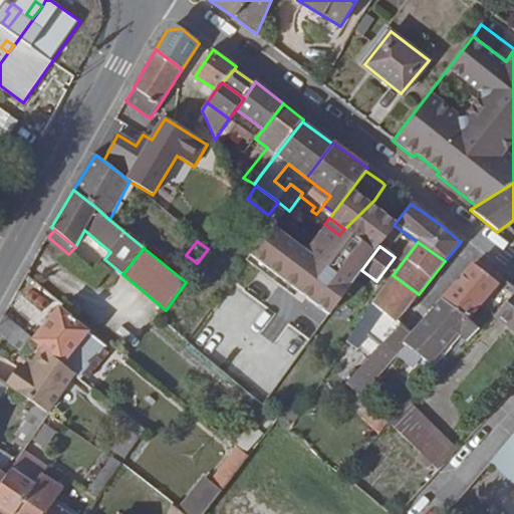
[(493,316),(513,294),(513,286),(479,258),(441,300),(464,317),(467,320),(478,330),(479,331),(493,316)]
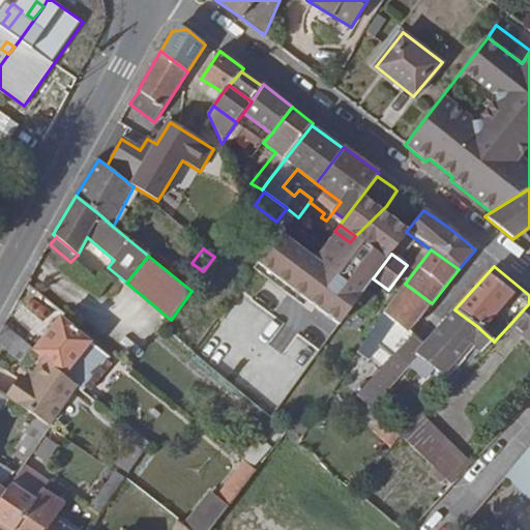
[(432,303),(405,284),(383,313),(385,314),(359,352),(370,360),(387,333),(402,346),(414,333),(410,330),(421,317),(432,303)]
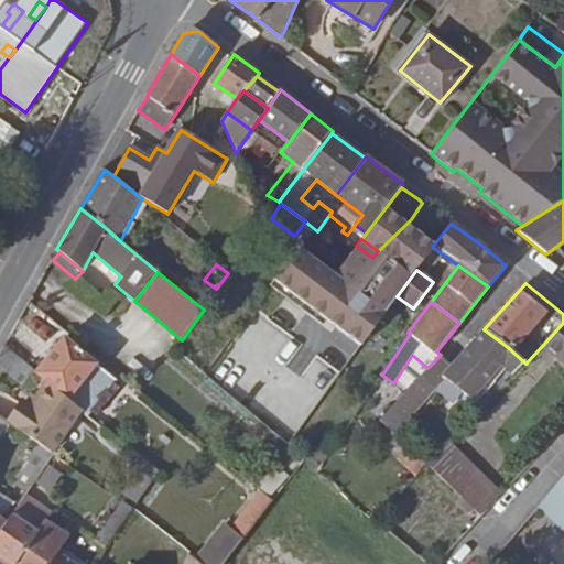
[(563,323),(541,347),(563,364),(563,323)]
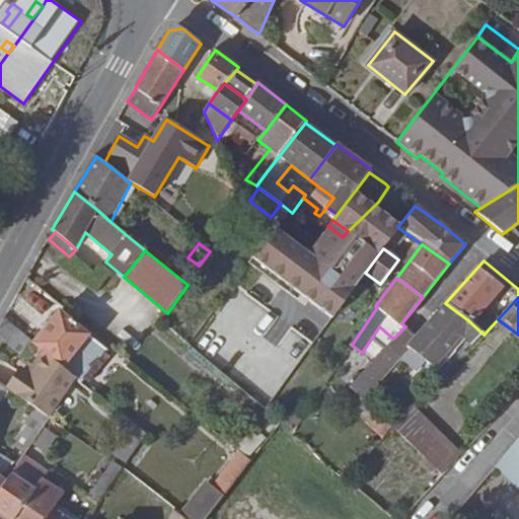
[(405,326),(393,339),(340,397),(382,439),(393,428),(364,399),(411,349),(435,369),(462,338),(470,346),(483,334),(471,323),(468,320),(445,303),(416,336),(405,326)]
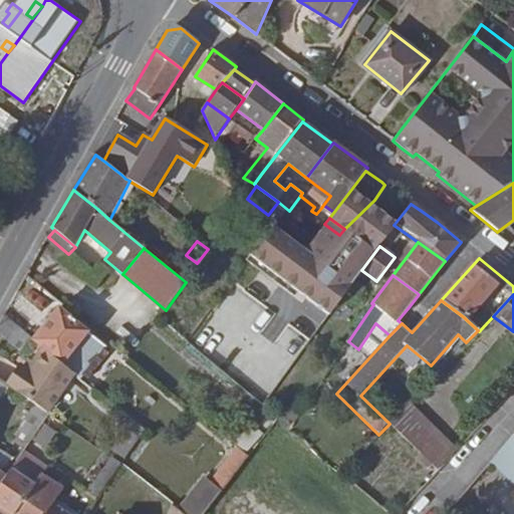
[(41,348),(63,365),(80,343),(90,331),(59,306),(32,338),(30,340),(41,348)]
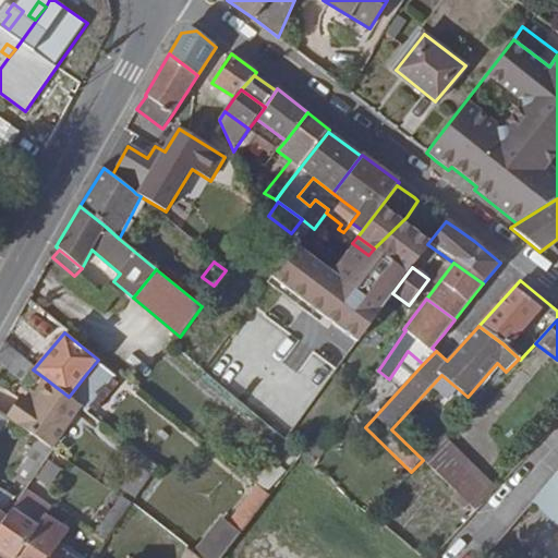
[(0,363),(23,381),(33,370),(35,367),(5,342),(0,350),(0,363)]
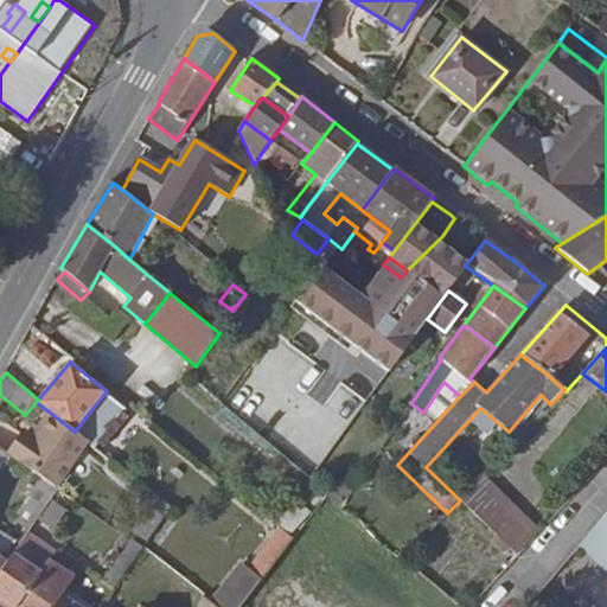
[(112,419),(95,406),(75,432),(89,443),(91,445),(112,419)]
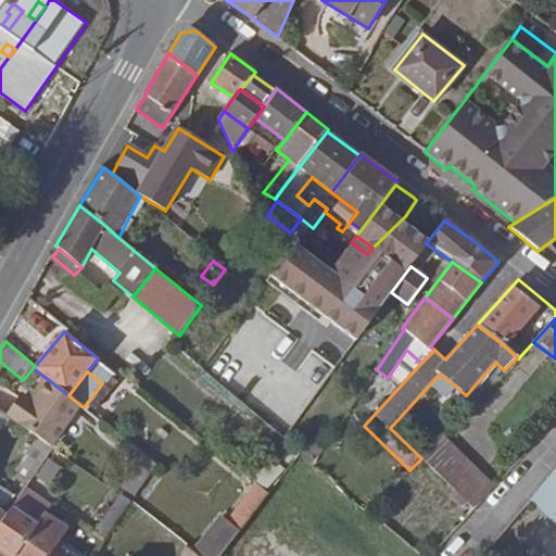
[(27,396),(11,419),(52,449),(81,406),(68,395),(45,377),(28,396),(27,396)]
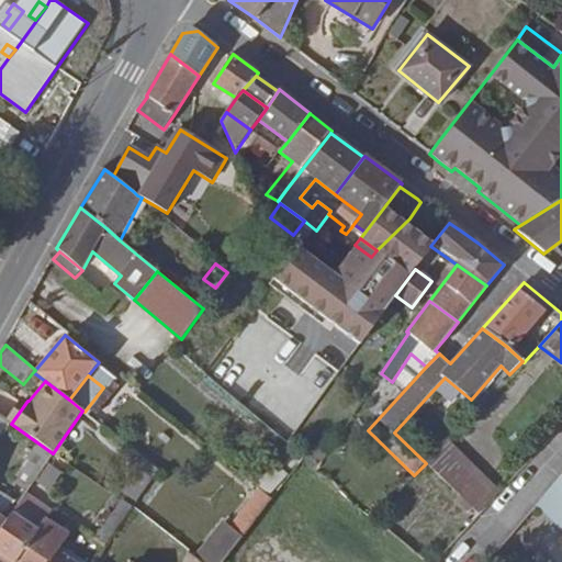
[(6,419),(11,424),(27,401),(22,396),(6,419)]
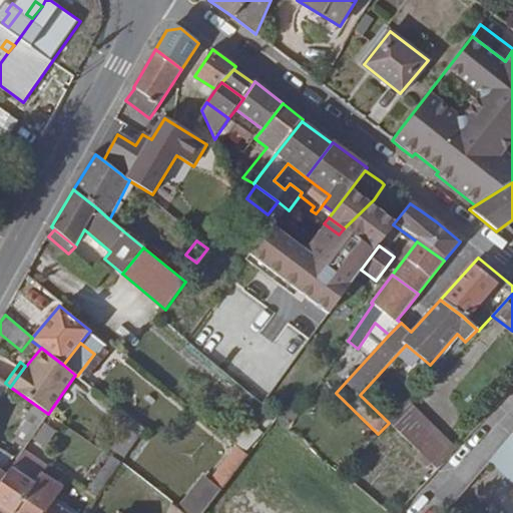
[(437,470),(438,468),(457,448),(410,402),(389,423),(437,470)]
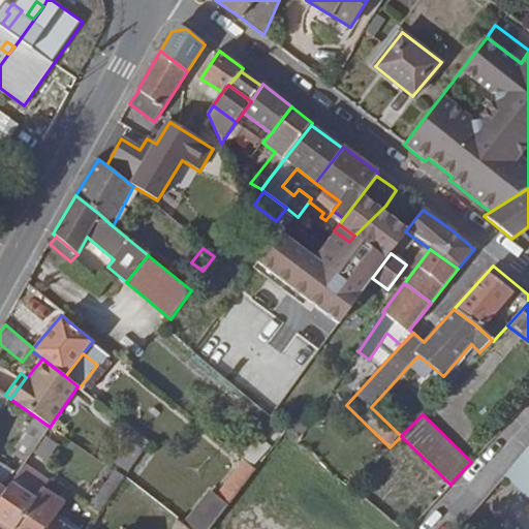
[(17,474),(24,465),(49,429),(35,419),(4,466),(11,470),(17,474)]
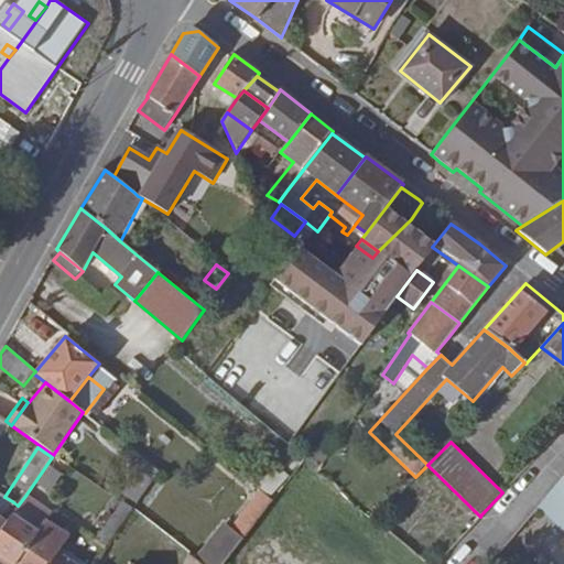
[(139,455),(129,469),(133,474),(120,492),(137,503),(160,473),(139,455)]
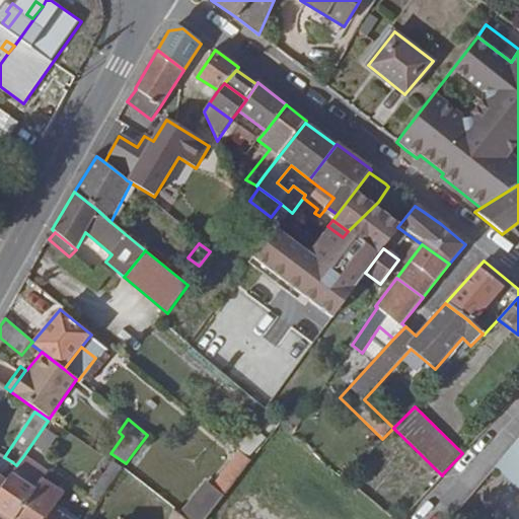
[(518,440),(518,439),(495,467),(518,491),(518,440)]
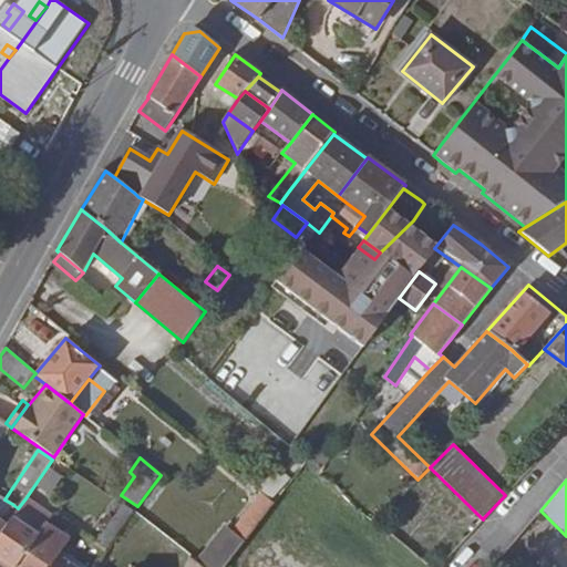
[(261,493),(230,532),(244,542),(274,503),(261,493)]
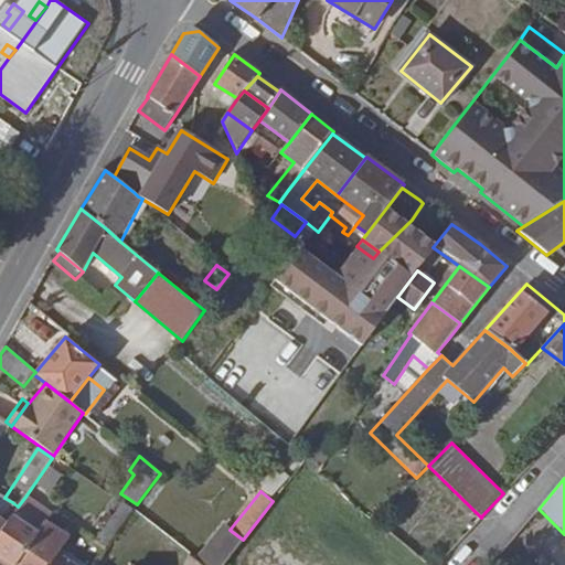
[(7,524),(0,533),(0,560),(8,564),(17,564),(45,522),(51,513),(25,497),(18,507),(12,516),(7,524)]
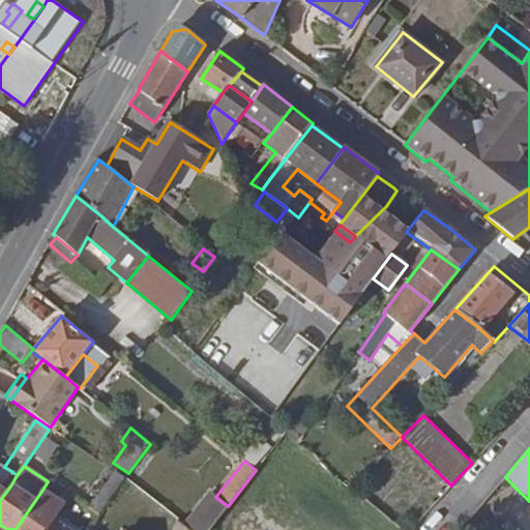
[(5,480),(11,484),(17,475),(11,471),(5,480)]
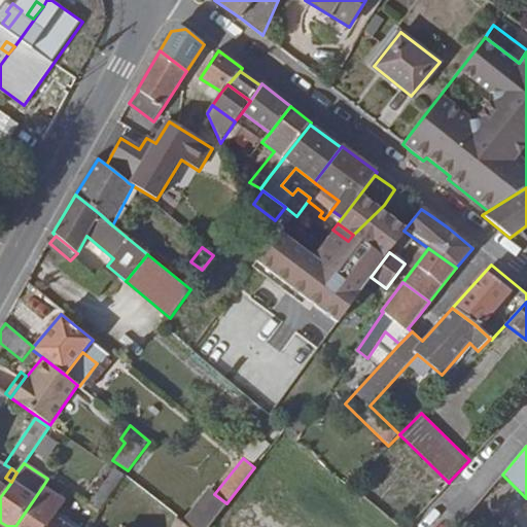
[(114,469),(89,506),(99,514),(126,477),(114,469)]
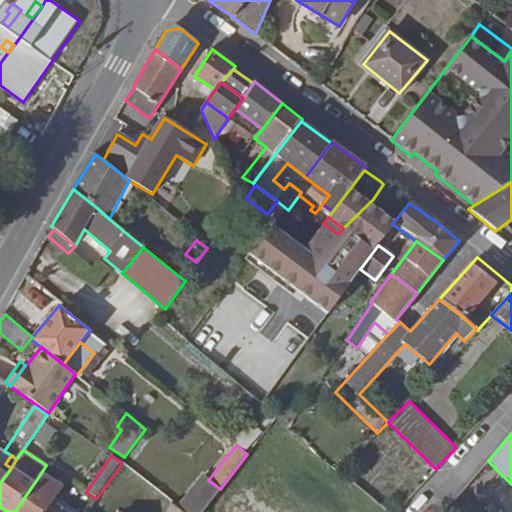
[(437,467),(436,469),(396,511),(423,511),(453,481),(437,467)]
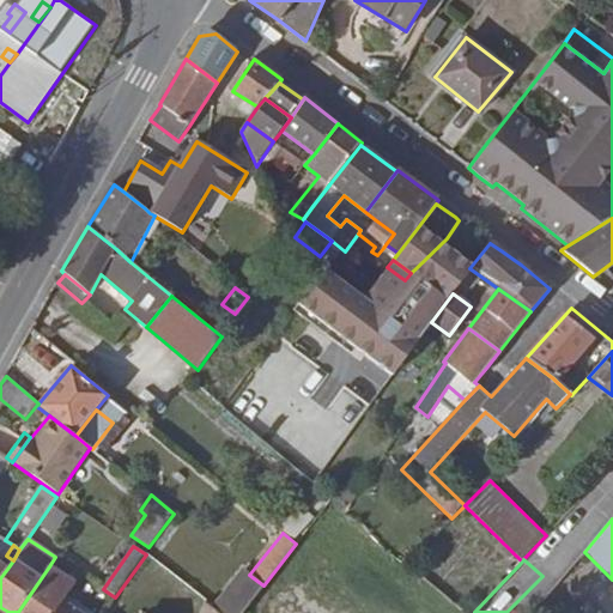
[(562,562),(548,576),(557,584),(570,570),(562,562)]
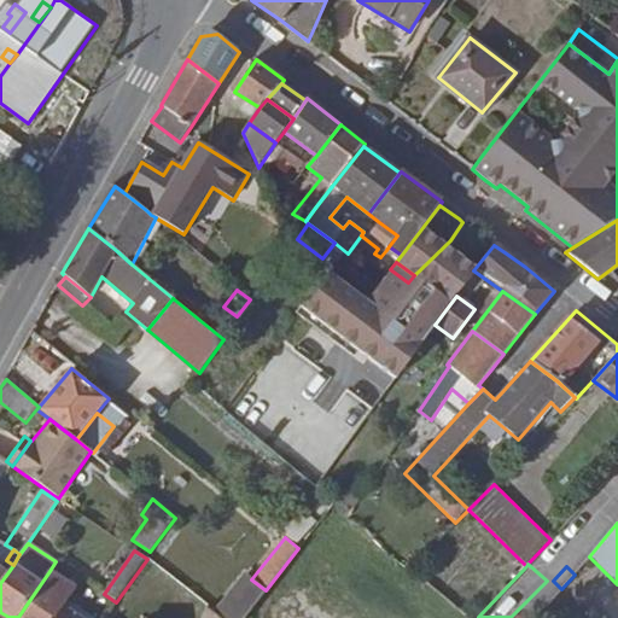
[(244,617),(266,590),(251,579),(239,570),(209,607),(222,617),(244,617)]
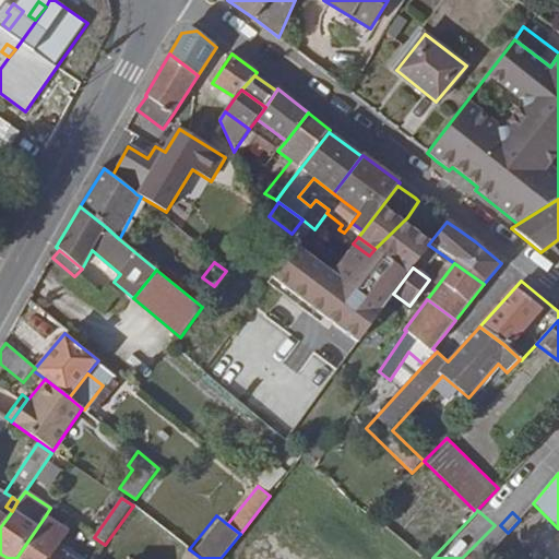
[(45,516),(16,558),(48,558),(57,547),(68,530),(45,516)]
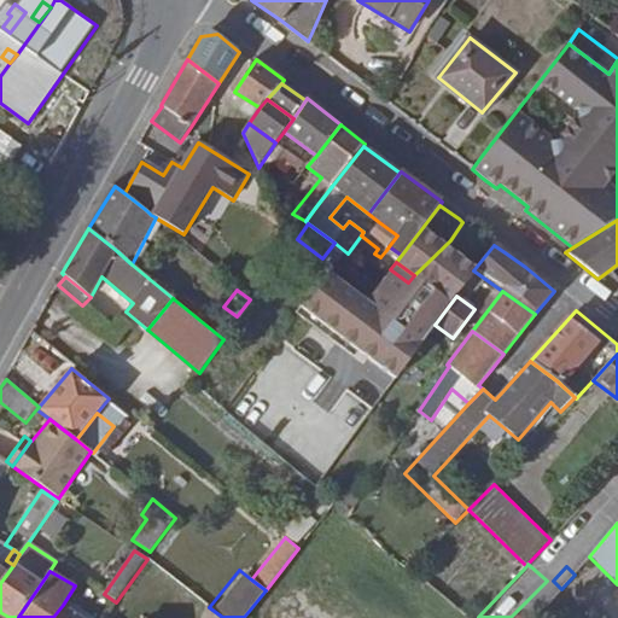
[(82,617),(63,605),(53,617),(82,617)]
